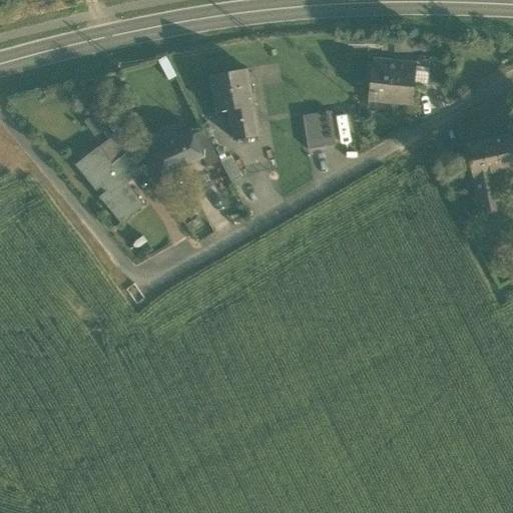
[(369,101),(390,102),(390,99),(414,101),(415,83),(417,65),(373,61),(369,101)]
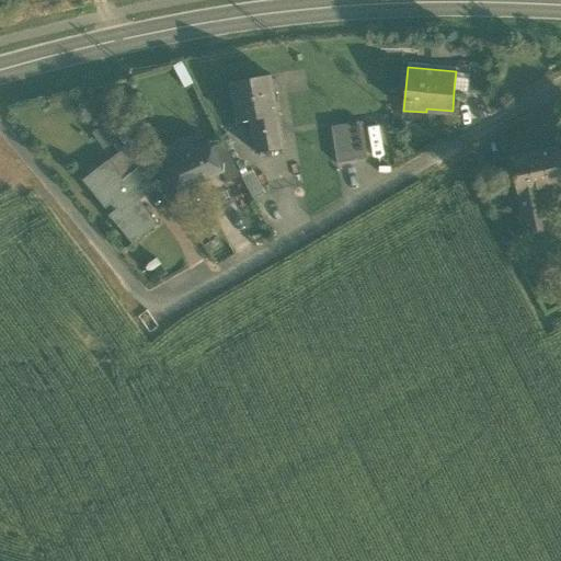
[(467,93),(480,94),(482,69),(469,68),(469,72),(467,93)]
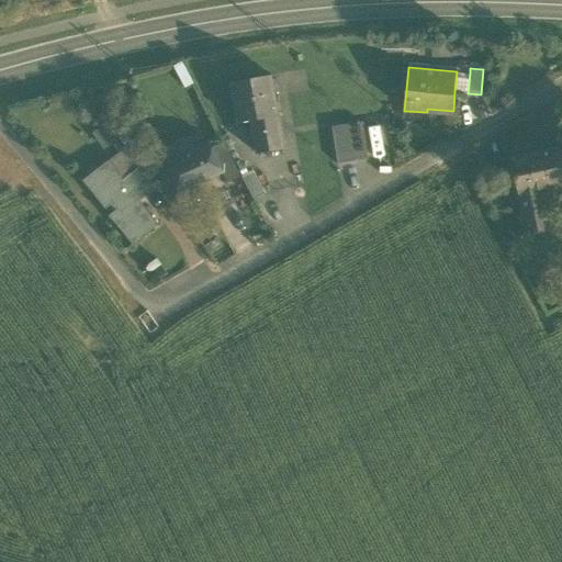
[(454,91),(468,93),(470,72),(457,71),(454,91)]
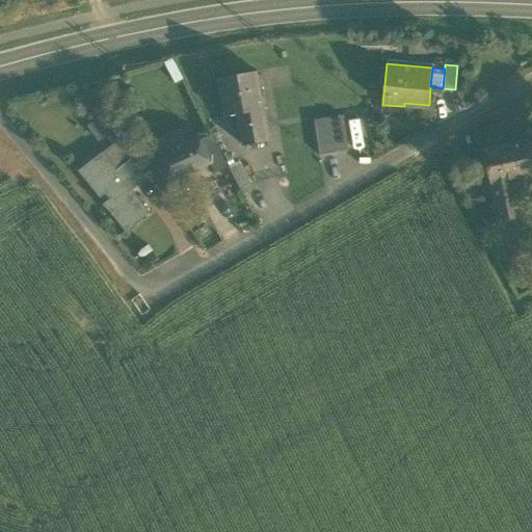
[(238,114),(243,145),(268,141),(259,87),(263,86),(261,75),(257,76),(256,72),(218,78),(225,116),(238,114)]
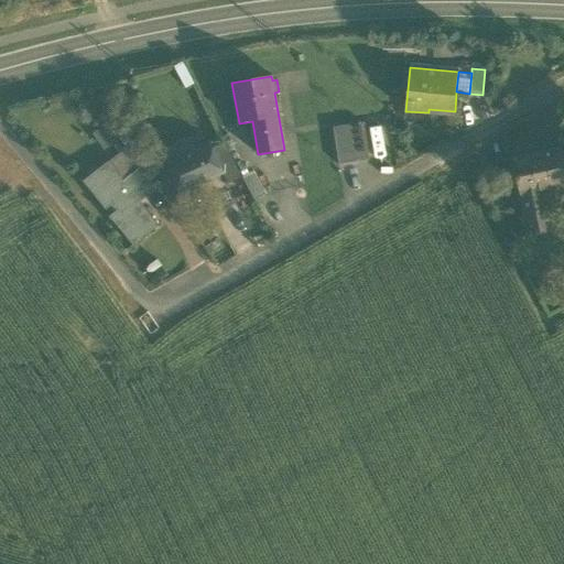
[(369,160),(364,123),(334,129),(339,165),(369,160)]
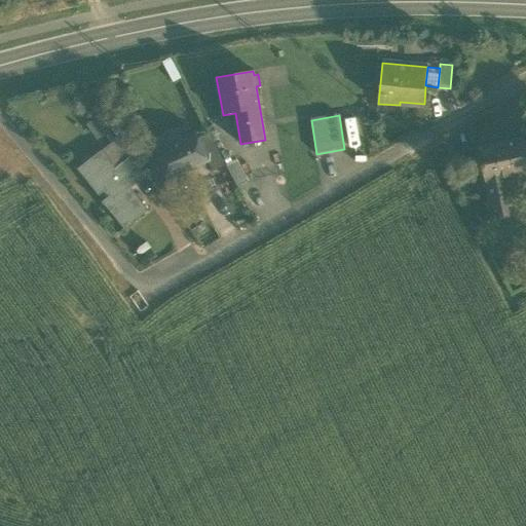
[(154,151),(171,185),(190,176),(188,171),(209,161),(198,139),(195,132),(154,151)]
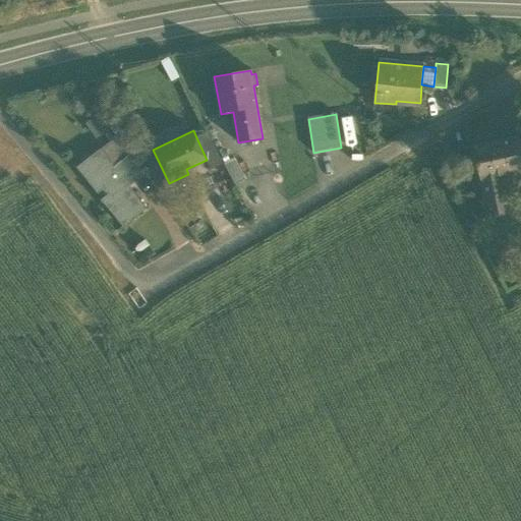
[(207,160),(211,170),(224,164),(208,132),(196,137),(207,160)]
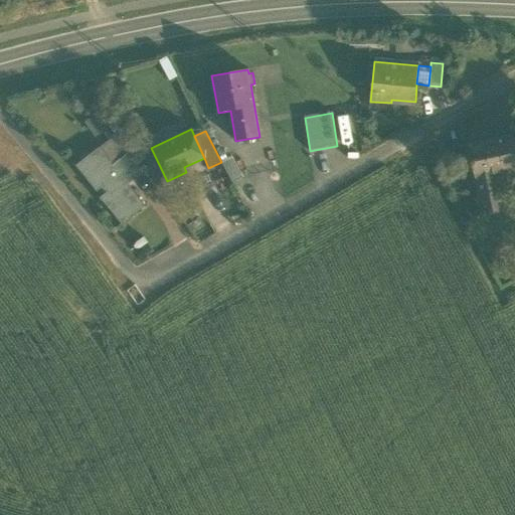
[(99,149),(112,166),(116,163),(129,153),(115,136),(99,149)]
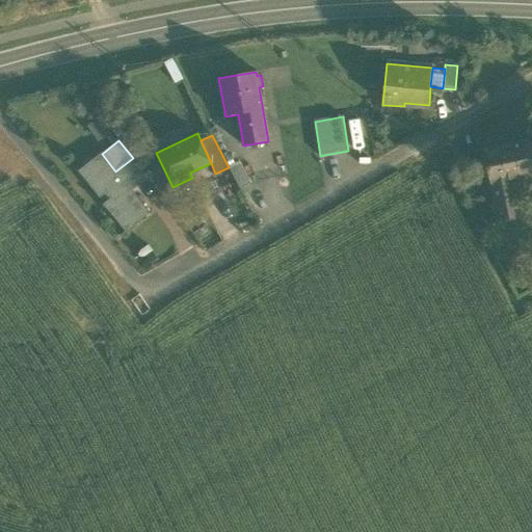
[(483,150),(490,186),(513,182),(531,177),(531,158),(528,140),(483,150)]
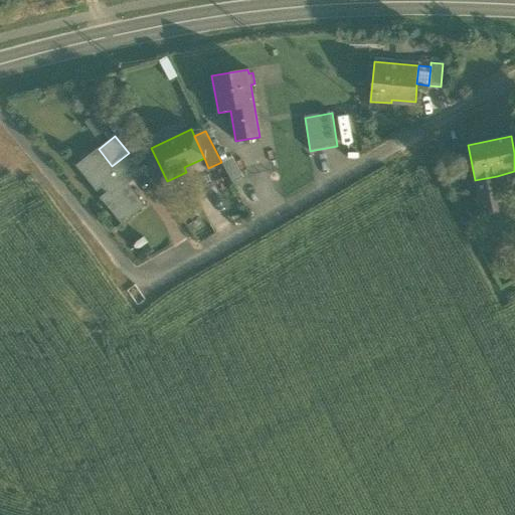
[(107,197),(126,221),(142,208),(123,184),(129,179),(116,163),(112,166),(99,149),(77,166),(102,197),(100,198),(102,201),(107,197)]
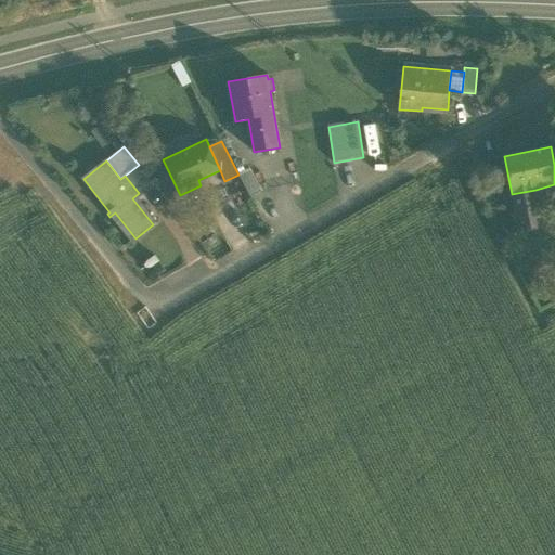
[(139,193),(142,197),(155,186),(139,165),(125,176),(139,193)]
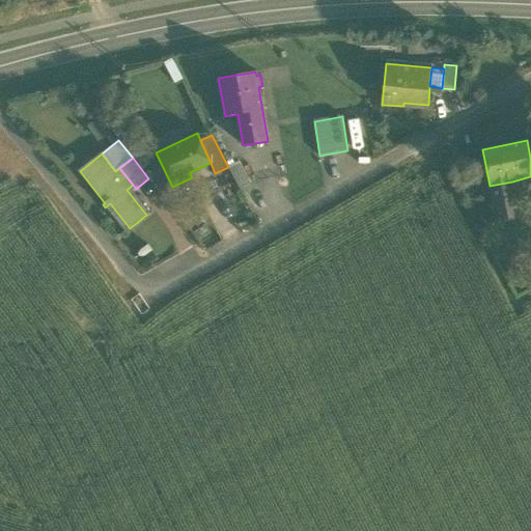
[(250,183),(239,161),(228,167),(240,189),(250,183)]
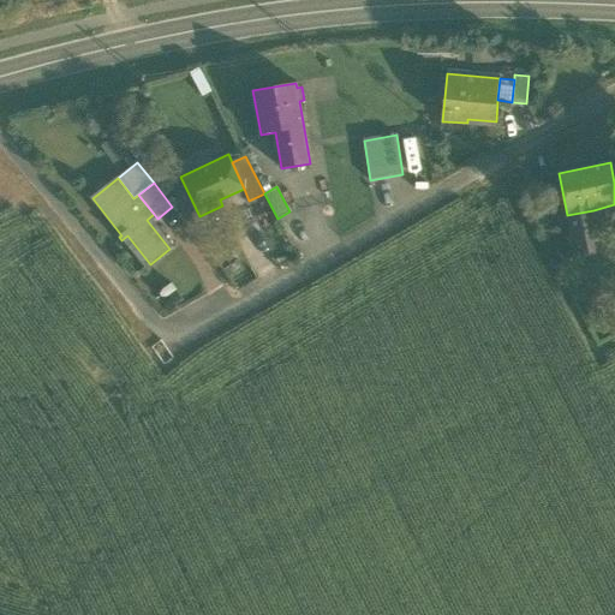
[(602,251),(593,210),(567,215),(575,256),(602,251)]
